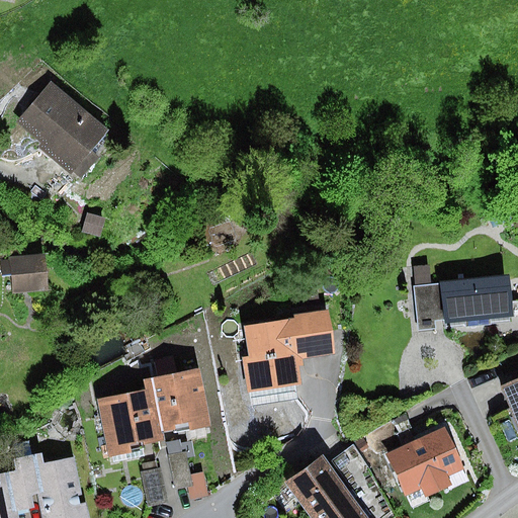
[(50,80),(14,122),(38,143),(35,147),(69,175),(73,171),(80,177),(96,158),(89,152),(108,131),(50,80)]
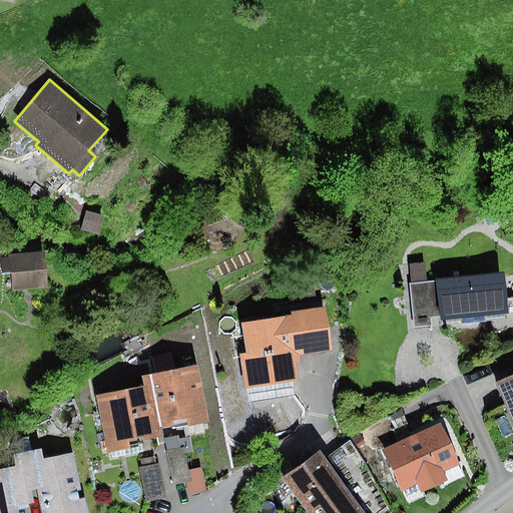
[(85,211),(80,229),(100,235),(105,217),(85,211)]
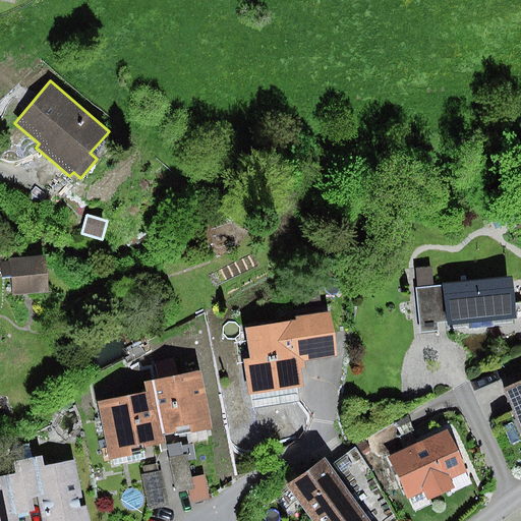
[(46,256),(0,259),(2,278),(11,277),(13,295),(49,292),(46,256)]
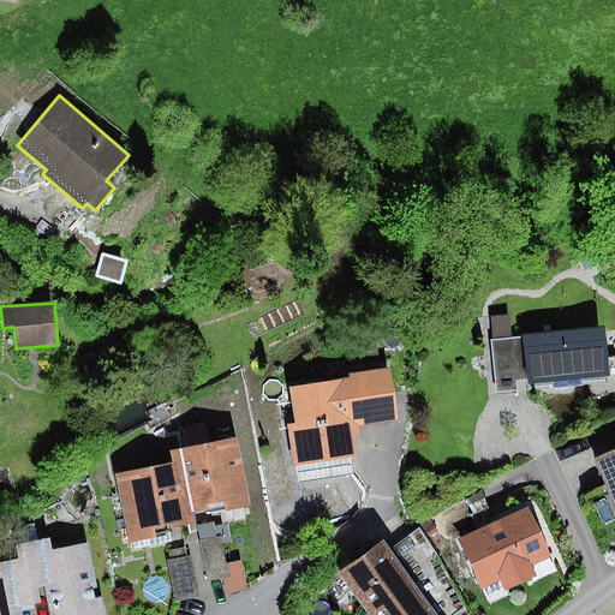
[(527,380),(524,336),(512,338),(509,315),(490,317),(493,340),(490,340),(496,395),(517,393),(515,381),(527,380)]
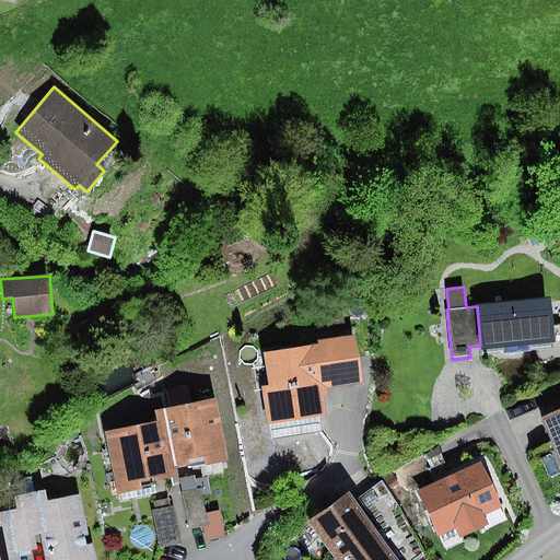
[(550,300),(477,306),(480,346),(481,356),(555,349),(550,300)]
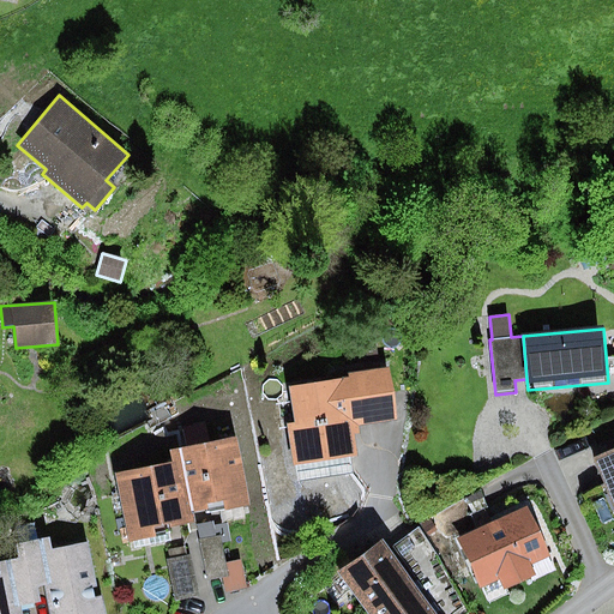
[(349,378),(289,387),(294,423),(287,425),(293,465),(356,456),(354,435),(360,434),(359,427),(396,421),(389,368),(348,374),(349,378)]
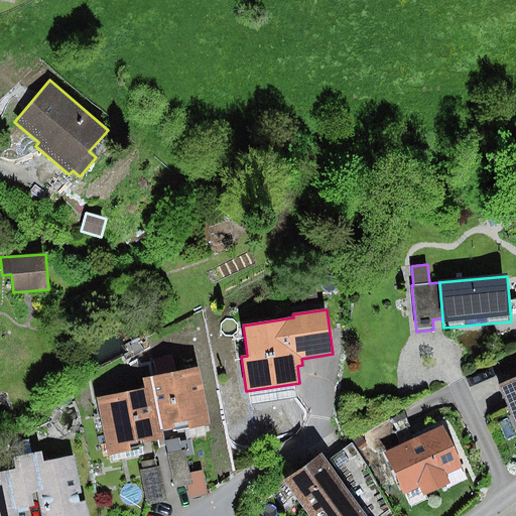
[(198,368),(150,378),(161,432),(185,427),(188,436),(212,431),(198,368)]
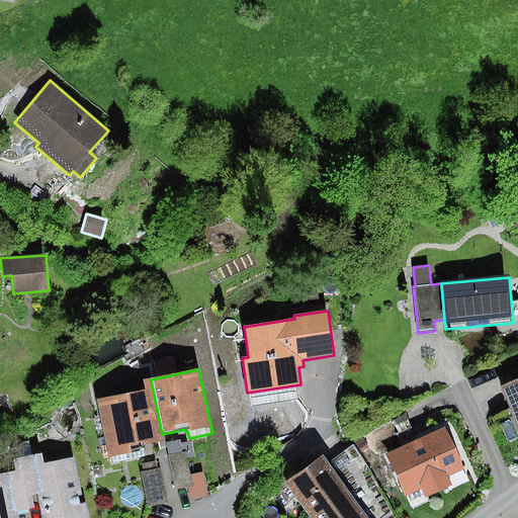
[(517,379),(503,386),(517,423),(517,379)]
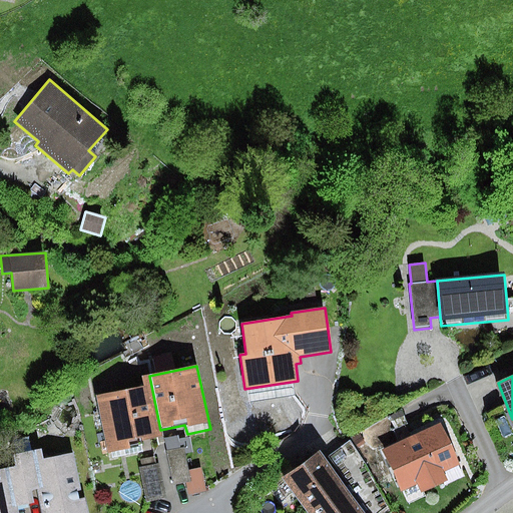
[(160,430),(151,385),(96,396),(108,453),(129,449),(128,441),(161,435),(160,430)]
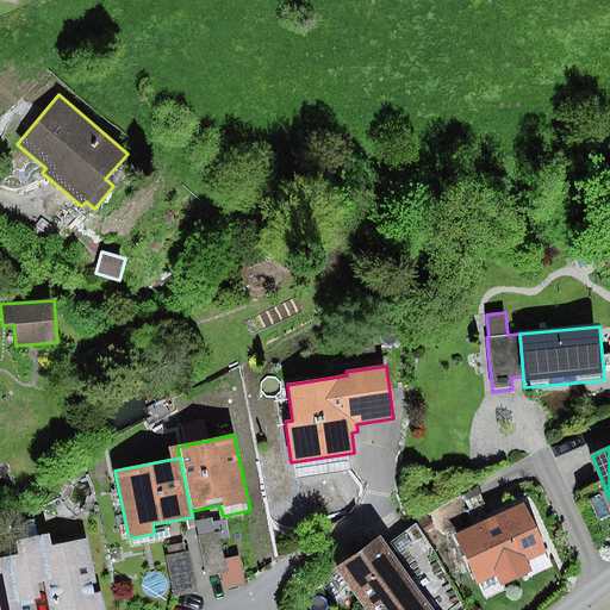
[(456,536),(470,530),(461,515),(464,495),(418,521),(434,547),(456,536)]
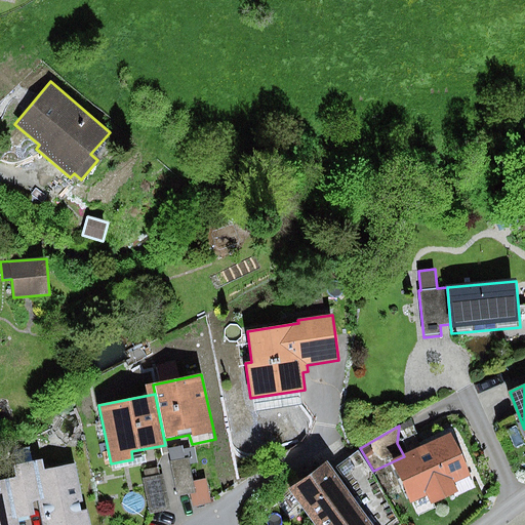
[(404,456),(393,461),(411,502),(428,495),(432,505),(458,492),(454,484),(470,477),(450,435),(404,456)]
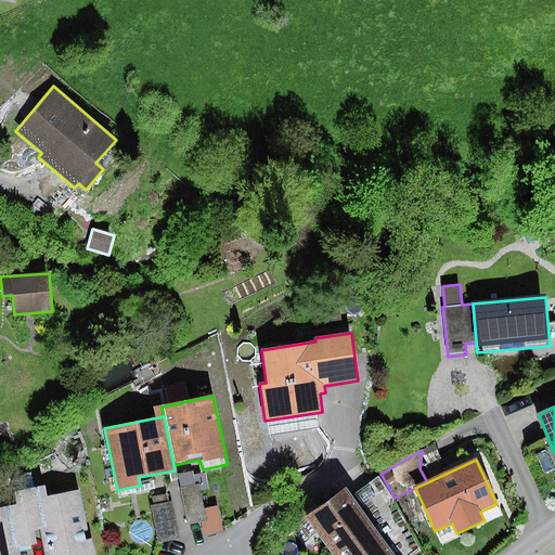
[(405,521),(379,478),(356,494),(385,534),(405,521)]
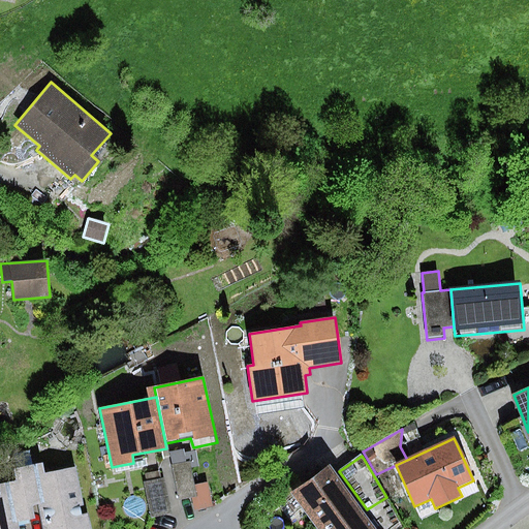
[(189,461),(172,465),(179,499),(197,496),(194,486),(189,461)]
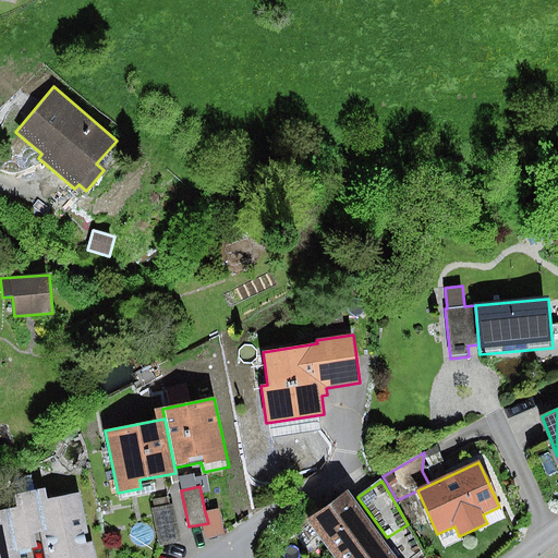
[(46,488),(35,490),(43,531),(47,557),(96,557),(94,542),(86,544),(84,534),(87,533),(80,493),(48,499),(46,488)]
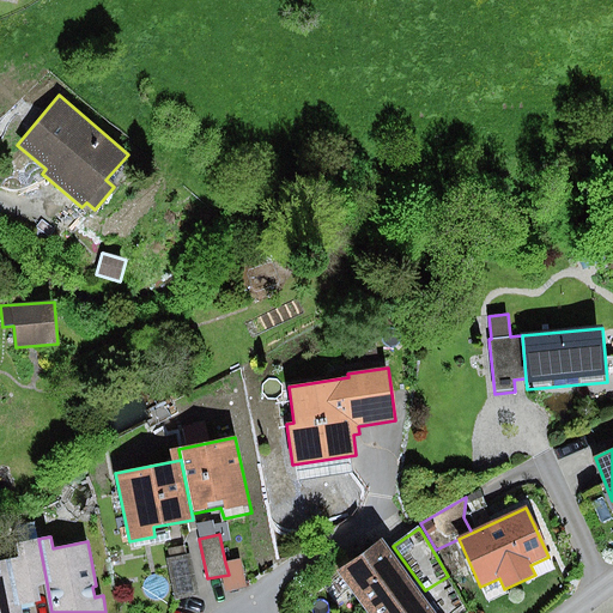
[(38,539),(24,541),(35,602),(41,601),(37,586),(47,583),(38,539)]
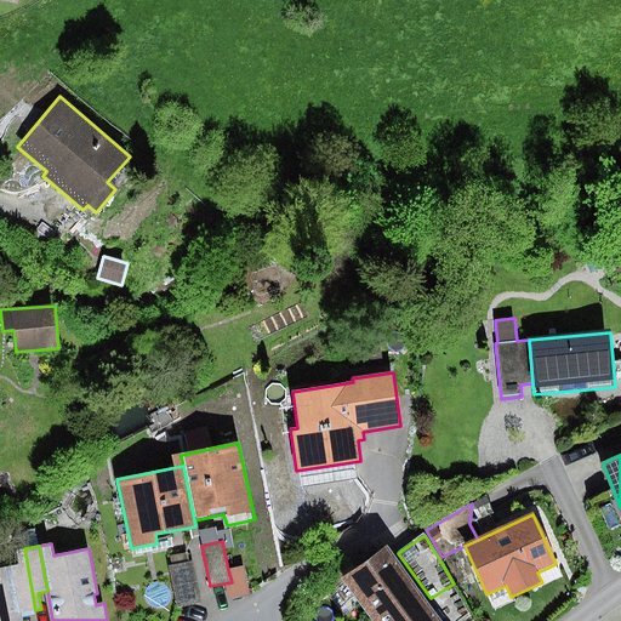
[(18,565),(10,567),(20,613),(35,610),(24,548),(15,551),(18,565)]
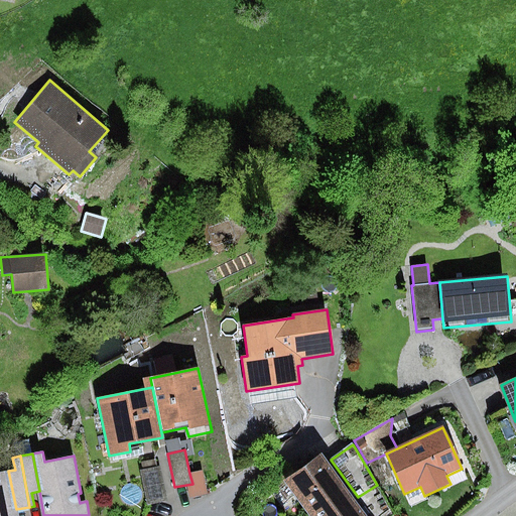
[(320,457),(284,483),(307,515),(330,515),(353,500),(320,457)]
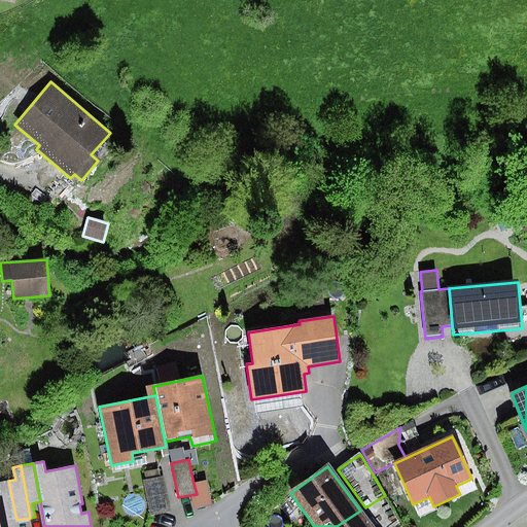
[(146,480),(143,481),(150,516),(170,512),(163,478),(160,478),(157,469),(144,472),(146,480)]
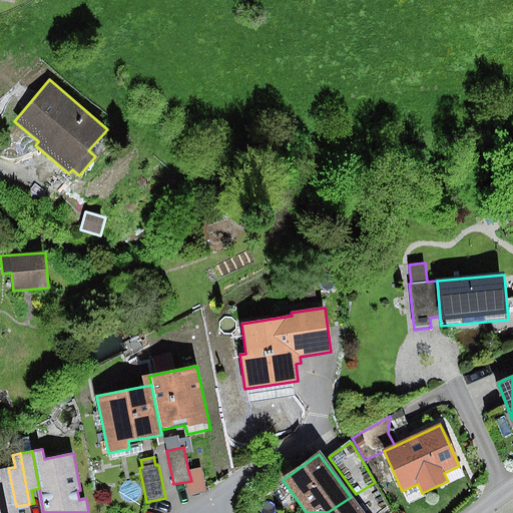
[(0,512),(17,512),(16,506),(8,468),(0,469),(0,512)]
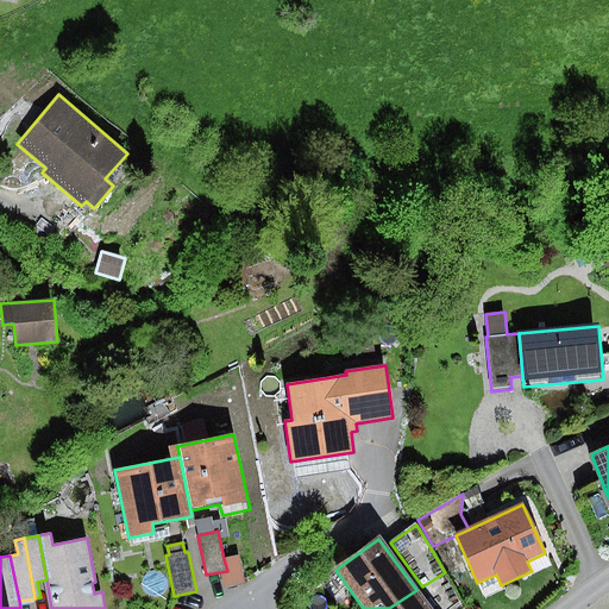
[(239,556),(224,559),(227,571),(230,586),(245,583),(239,556)]
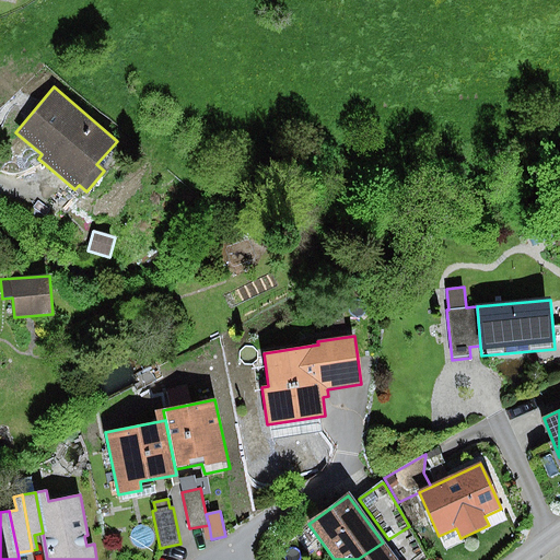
[(388,539),(383,543),(396,559),(413,559),(426,553),(409,526),(388,539)]
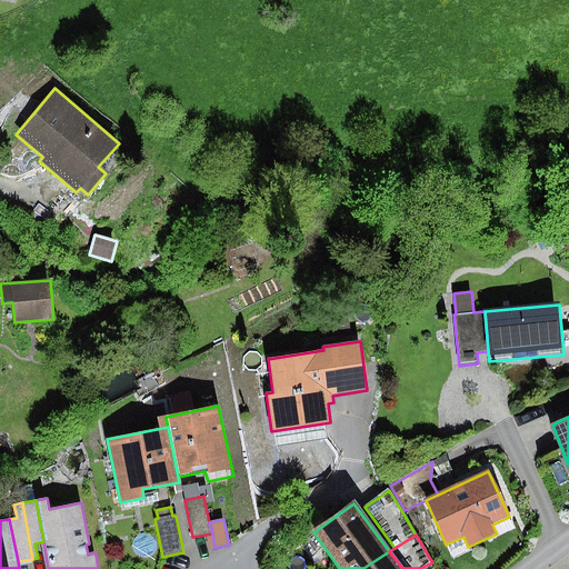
[(402,568),(389,551),(363,568),(402,568)]
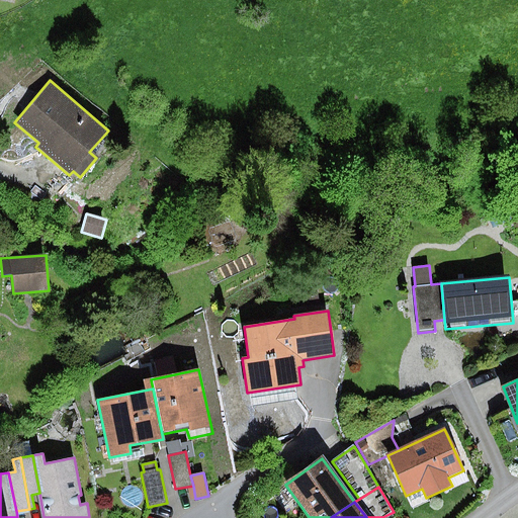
All buildings are outlined.
